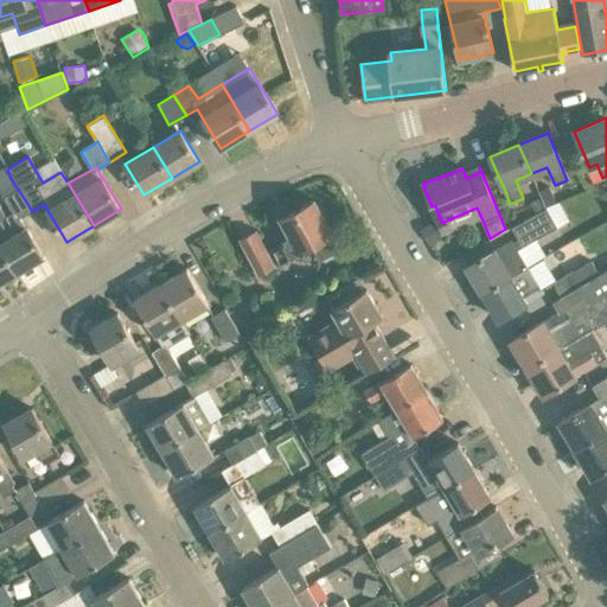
[(20,217),(32,211),(12,180),(0,186),(0,191),(12,212),(6,216),(0,205),(0,246),(16,273),(44,255),(20,217)]
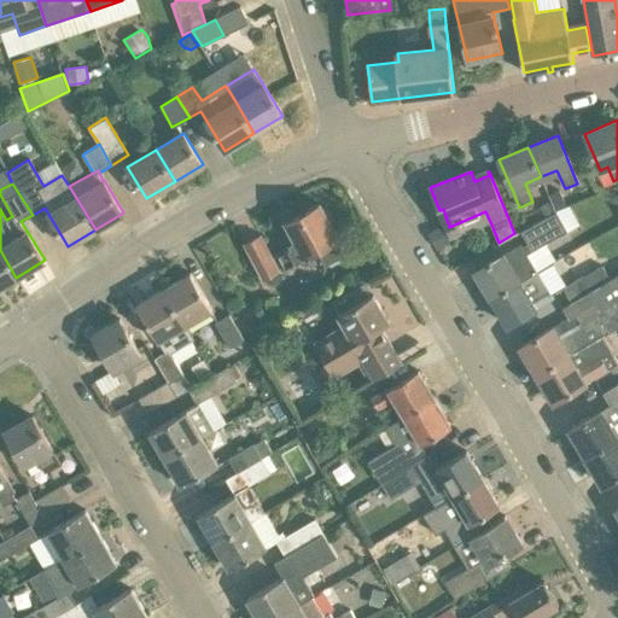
[(565,204),(559,191),(548,194),(554,209),(565,204)]
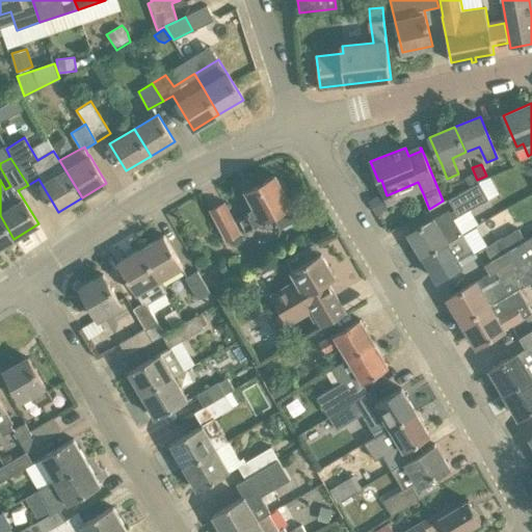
[(477,180),(474,173),(464,178),(469,185),(477,180)]
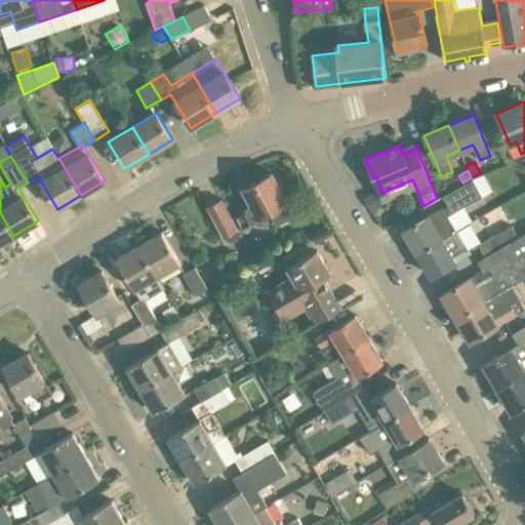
[(271,213),(276,225),(293,216),(271,173),(244,188),(252,204),(247,207),(248,210),(232,219),(221,200),(208,207),(224,238),(271,213)]
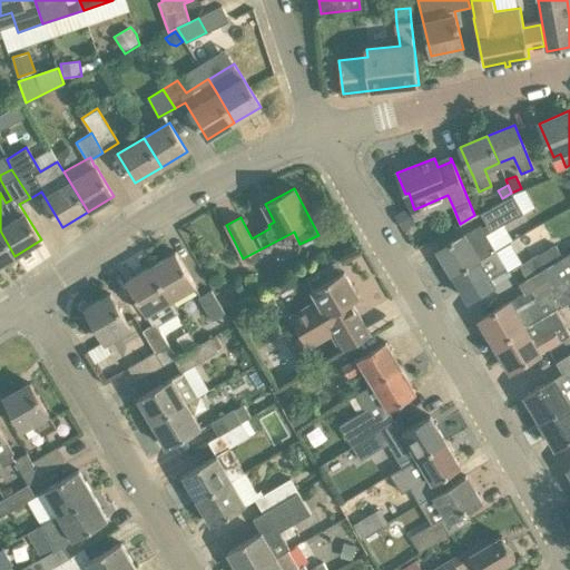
[(523,213),(513,196),(480,214),(490,232),(523,213)]
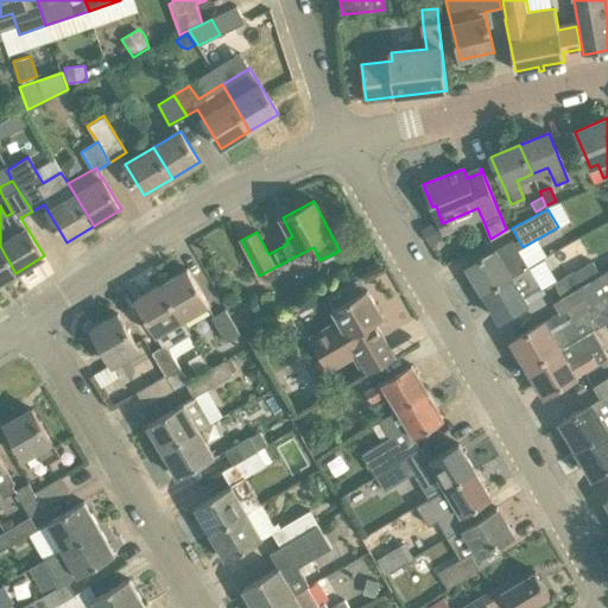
[(422,229),(431,245),(444,238),(435,222),(422,229)]
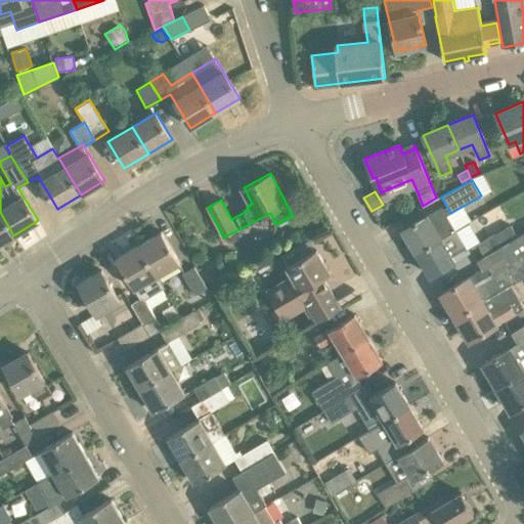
[(403,229),(418,253),(441,238),(433,226),(447,217),(442,207),(427,216),(427,215),(403,229)]
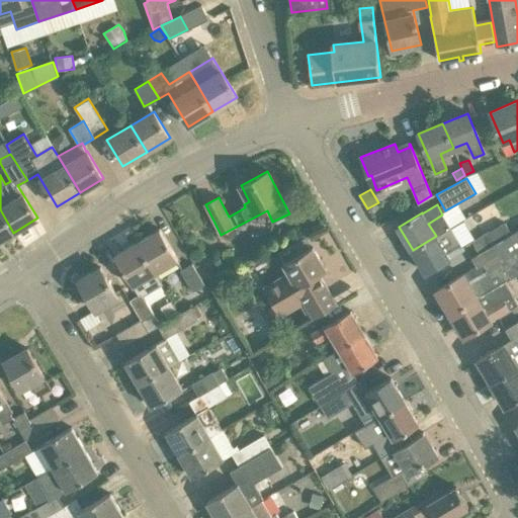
[(0,240),(13,233),(0,209),(0,240)]
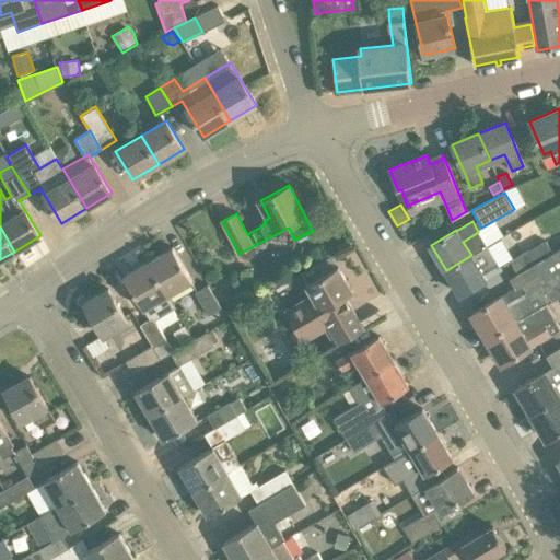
[(517,273),(552,253),(546,240),(529,249),(510,260),(517,273)]
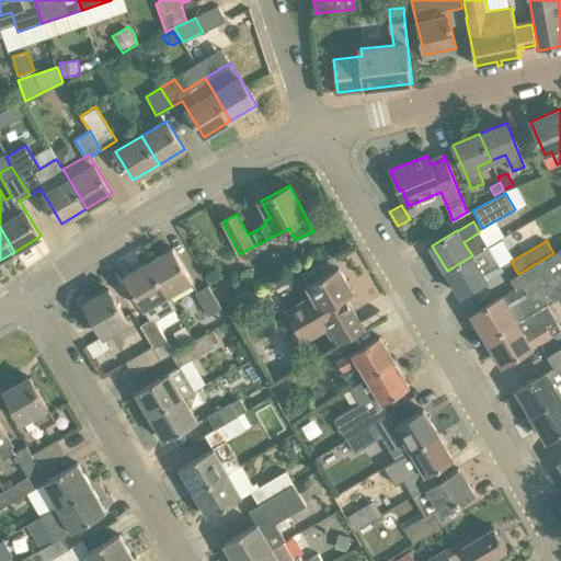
[(502,271),(500,267),(488,247),(472,255),(447,271),(461,296),(502,271)]
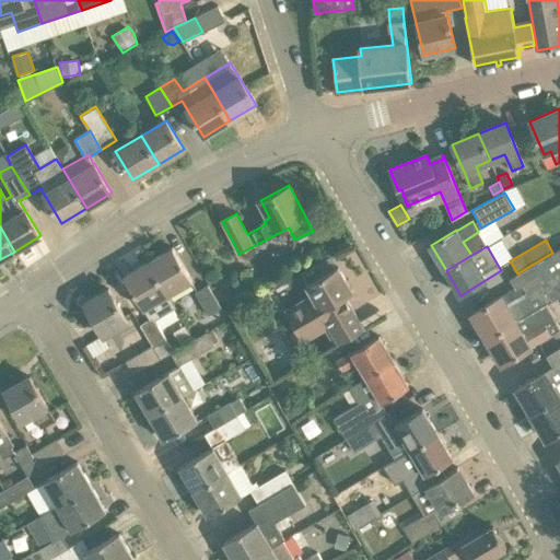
[(168,295),(193,281),(173,247),(149,261),(168,295)]
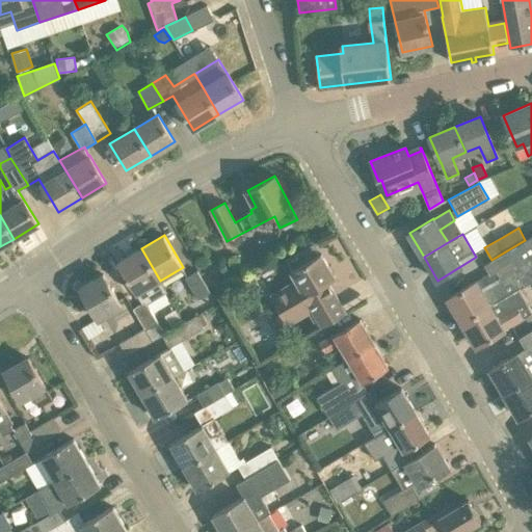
[(509,294),(519,289),(531,281),(531,236),(525,240),(491,260),(497,270),(449,298),(462,323),(509,294)]
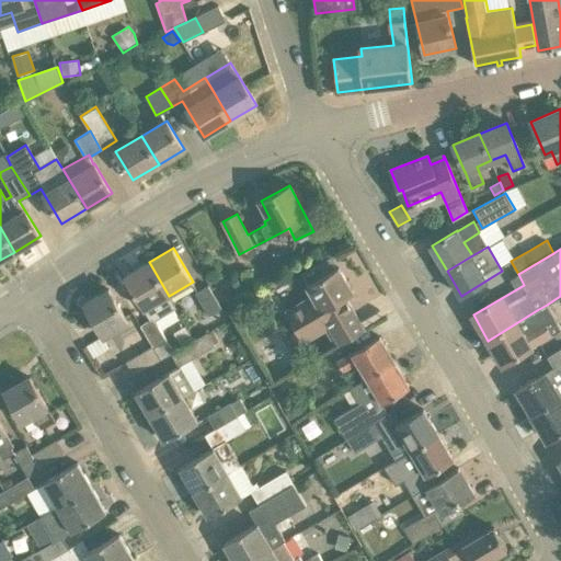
[(301,274),(309,286),(336,270),(330,259),(301,274)]
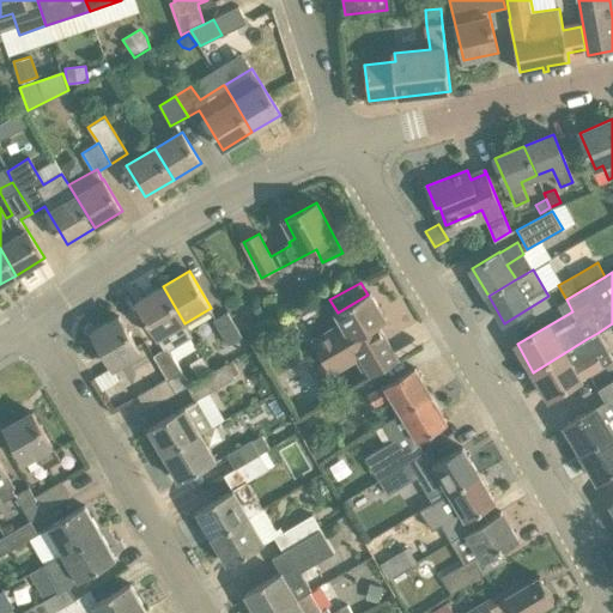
[(176,393),(187,387),(190,384),(170,351),(193,337),(184,323),(163,286),(135,302),(163,349),(153,356),(167,378),(176,393)]
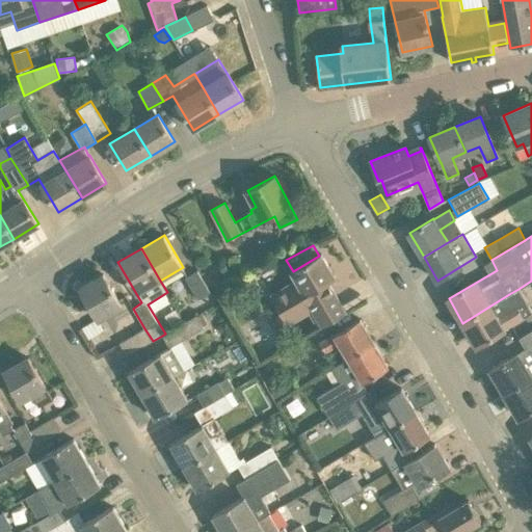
[(293,271),(292,271),(296,278),(270,294),(288,324),(312,311),(321,326),(346,313),(327,282),(335,277),(321,255),(319,256),(293,271)]
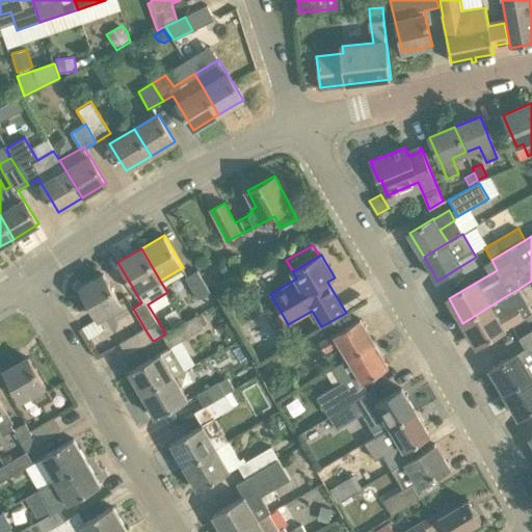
[(185,277),(197,299),(210,292),(197,270),(185,277)]
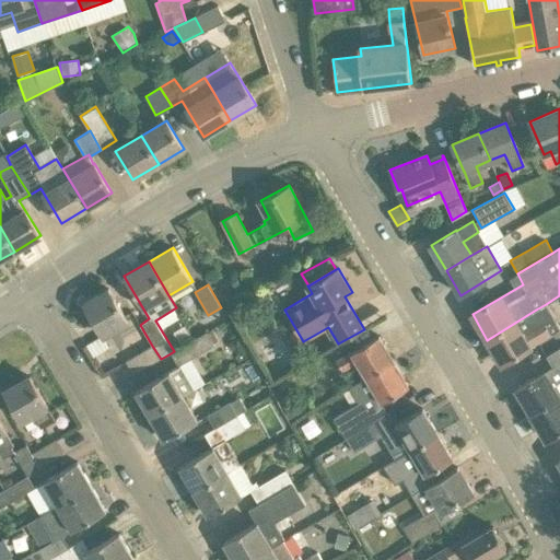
[(84,303),(103,336),(128,322),(108,289),(84,303)]
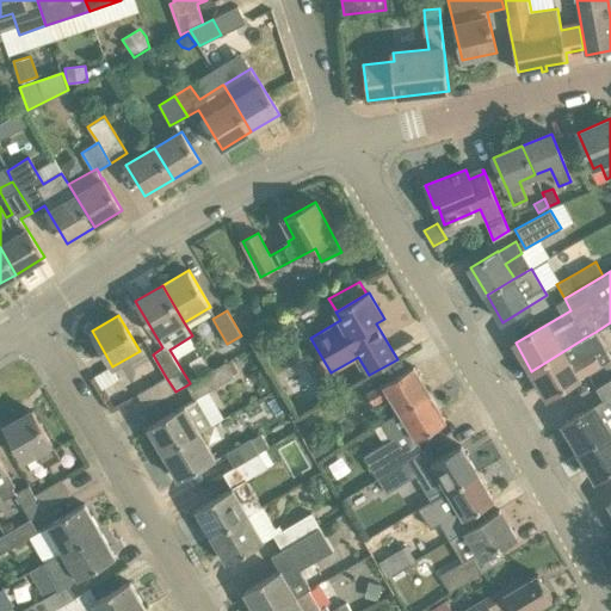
[(548,397),(610,359),(596,332),(585,338),(531,371),(548,397)]
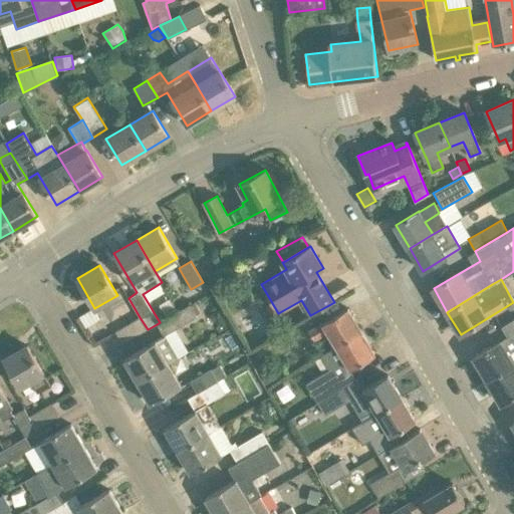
[(126,299),(116,304),(113,299),(98,308),(112,331),(138,317),(126,299)]
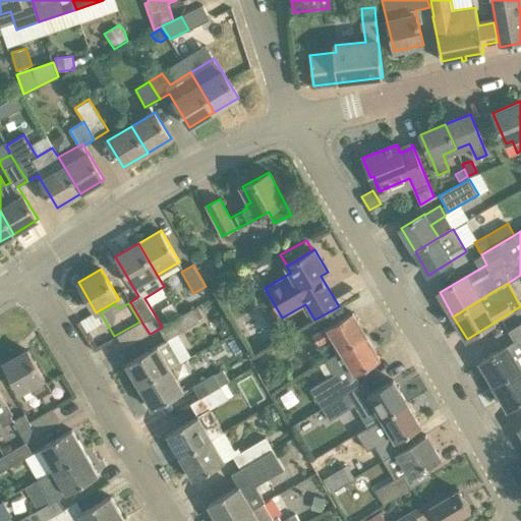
[(197,306),(193,308),(198,319),(204,316),(197,306)]
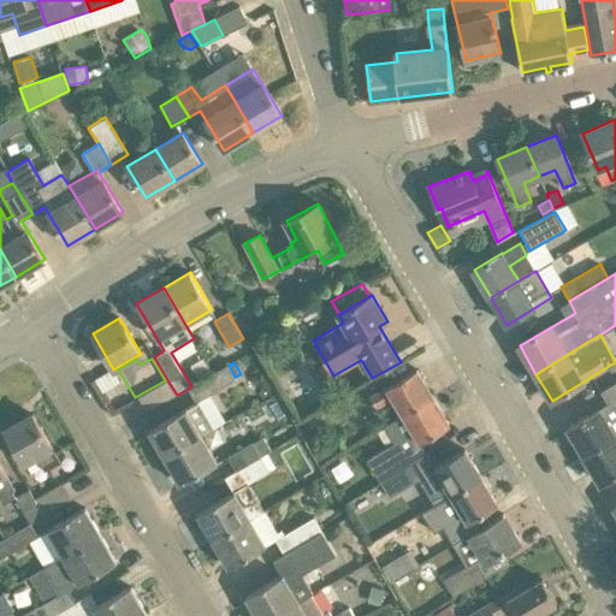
[(229,365),(191,386),(188,389),(196,403),(199,402),(236,379),(235,377),(229,365)]
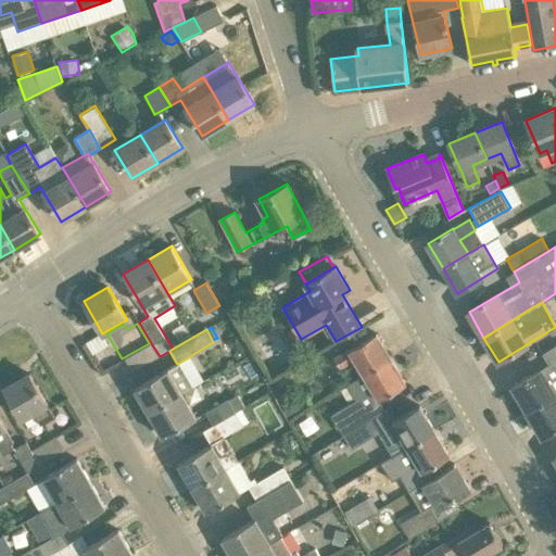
[(376,333),(335,358),(340,368),(356,359),(365,375),(391,358),(376,333)]
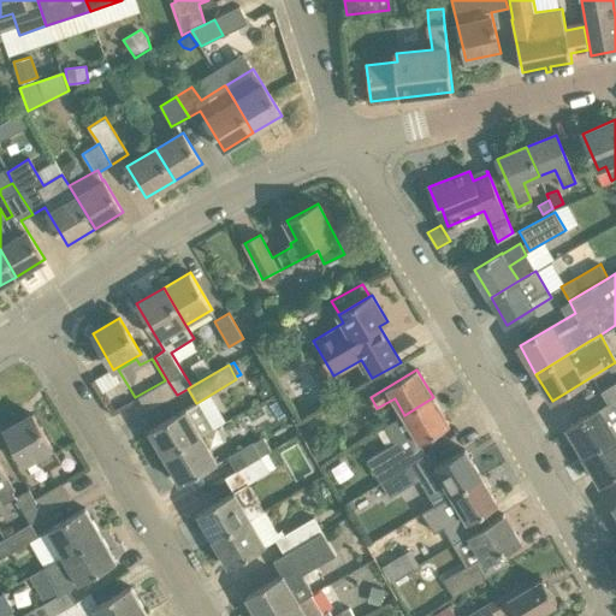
[(147,412),(177,395),(167,380),(138,397),(147,412)]
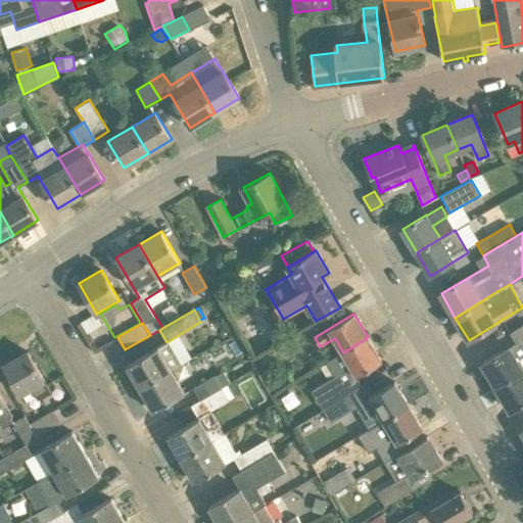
[(496,387),(522,371),(522,325),(510,333),(516,343),(510,347),(509,347),(482,363),(482,364),(484,363),(489,372),(488,373),(496,387)]
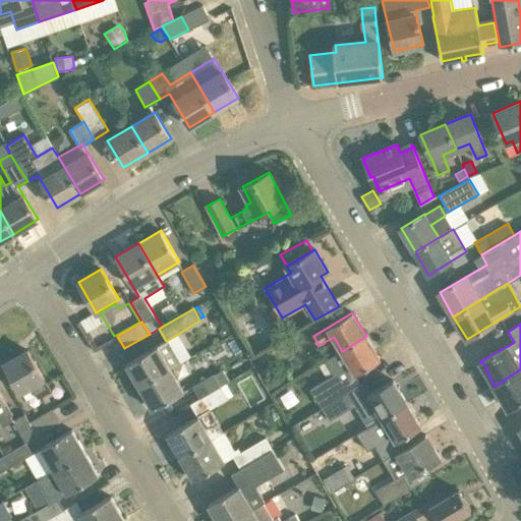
[(309,388),(323,409),(343,396),(354,390),(348,379),(381,359),(366,336),(342,351),(326,360),(333,374),(309,388)]
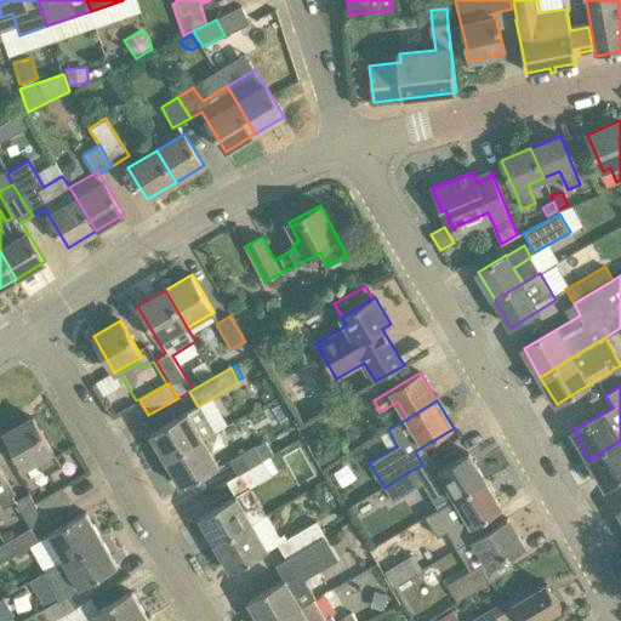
[(204,411),(200,405),(198,406),(151,434),(166,461),(204,439),(216,432),(204,411)]
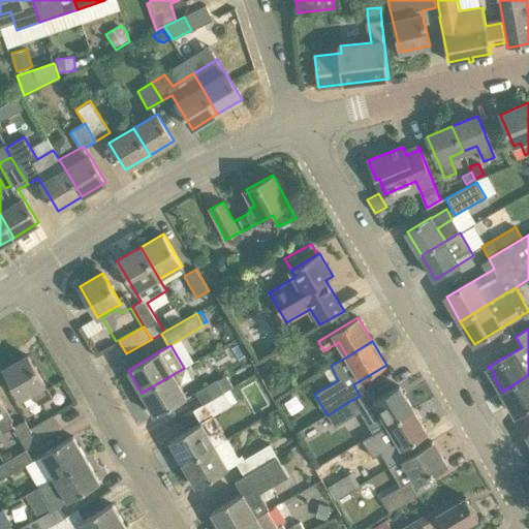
[(32,391),(39,403),(52,396),(28,355),(4,369),(21,398),(32,391)]
